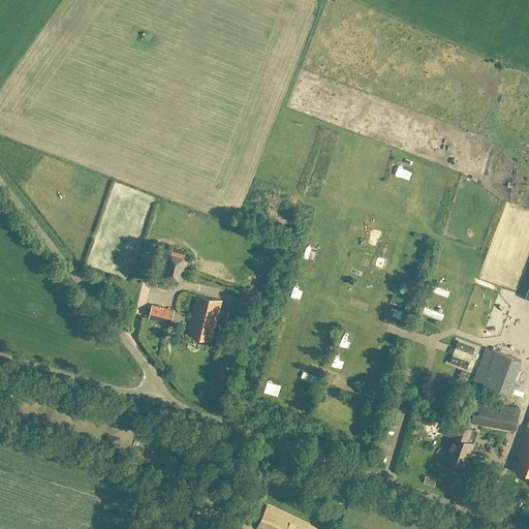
[(188,283),(193,261),(183,259),(185,252),(159,246),(151,280),(176,287),(179,281),(188,283)]
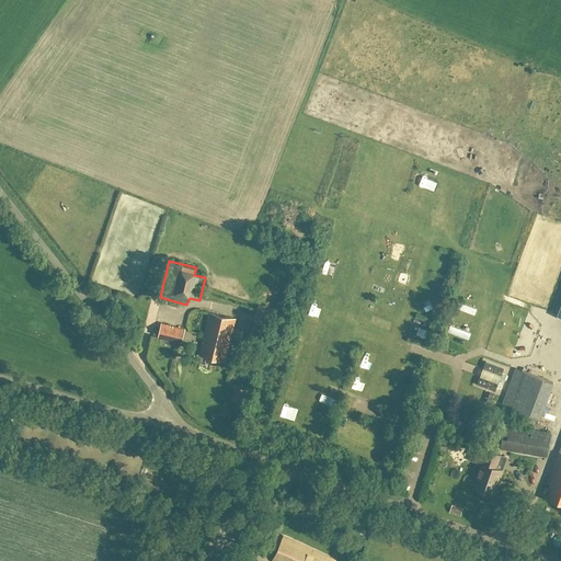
[(460,304),(458,310),(477,317),(479,310),(460,304)]
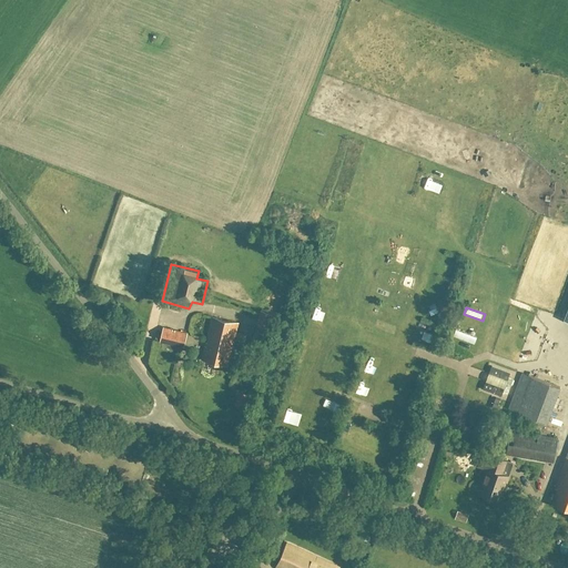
[(261,346),(266,330),(270,332),(275,317),(263,313),(253,344),(261,346)]
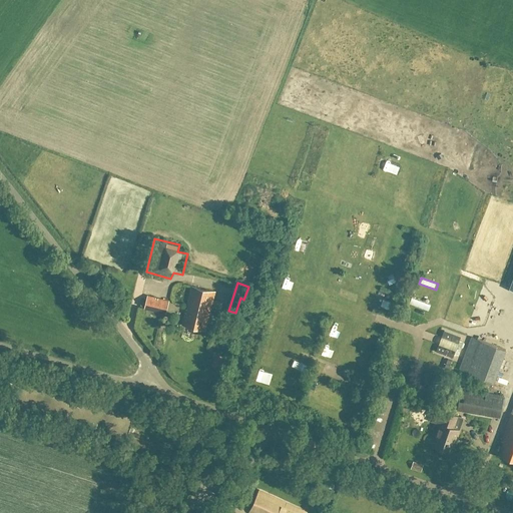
[(204,331),(214,292),(191,287),(181,326),(204,331)]
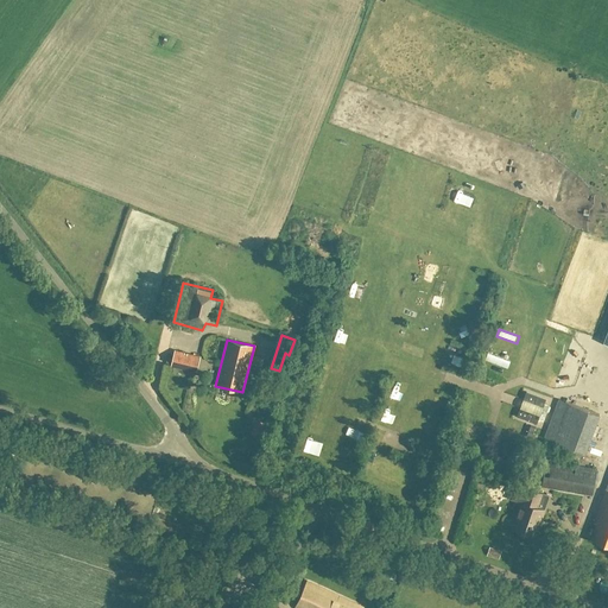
[(196,374),(200,359),(175,352),(170,368),(196,374)]
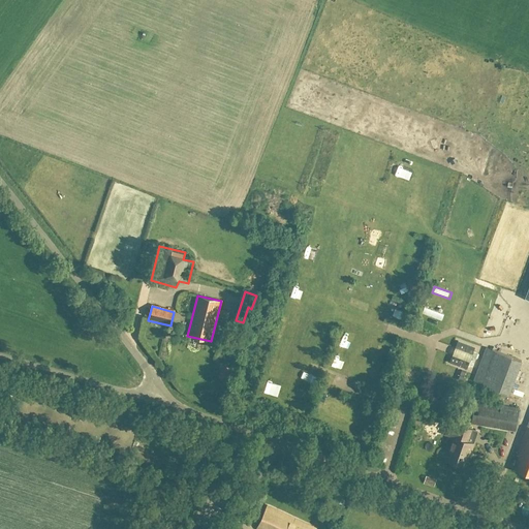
[(443,322),(446,316),(426,309),(424,315),(443,322)]
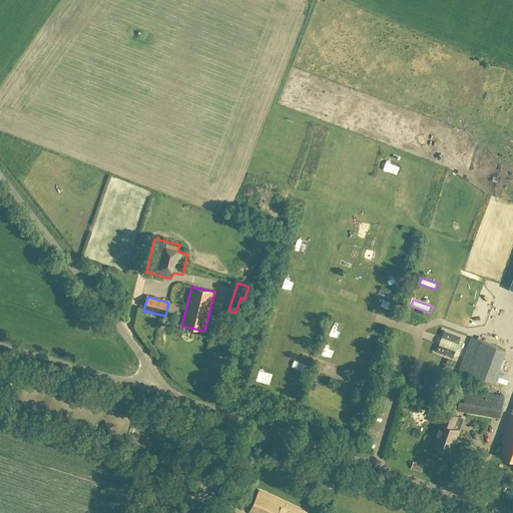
[(439,345),(436,352),(452,359),(454,355),(458,356),(463,344),(459,342),(461,338),(444,331),(441,338),(440,342),(439,345)]
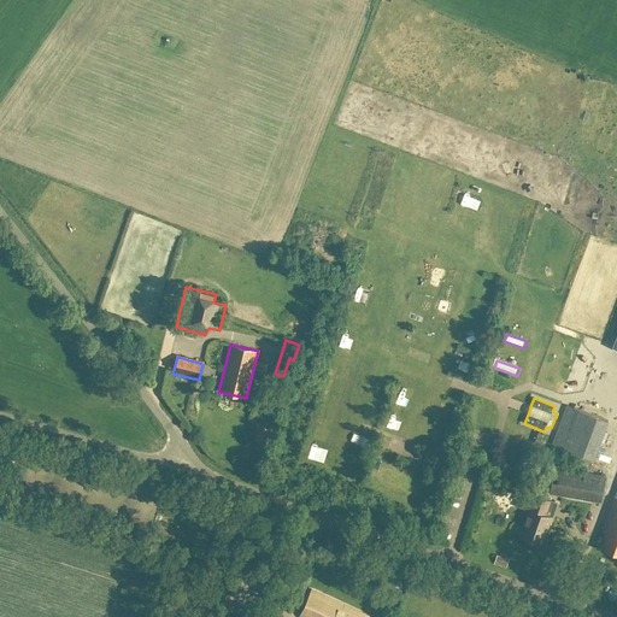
[(609,422),(568,406),(552,446),(594,462),(609,422)]
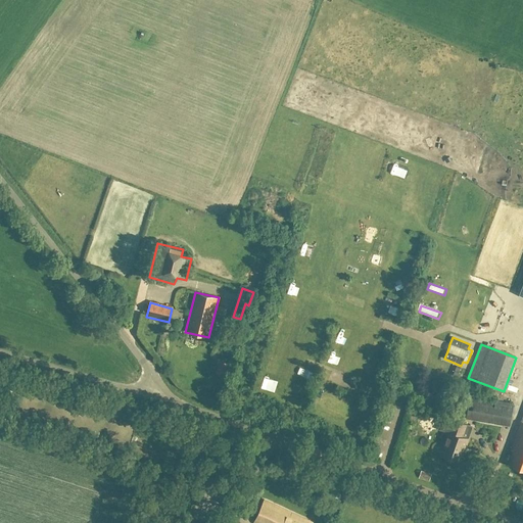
[(509,427),(513,405),(470,396),(466,419),(509,427)]
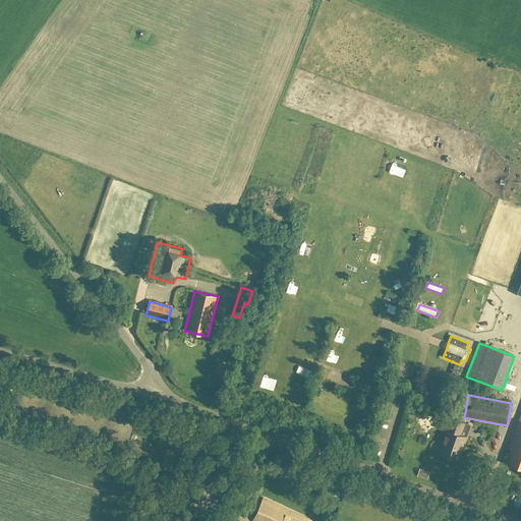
[(520,414),(519,420),(518,420),(508,449),(510,450),(506,462),(520,467),(520,414)]
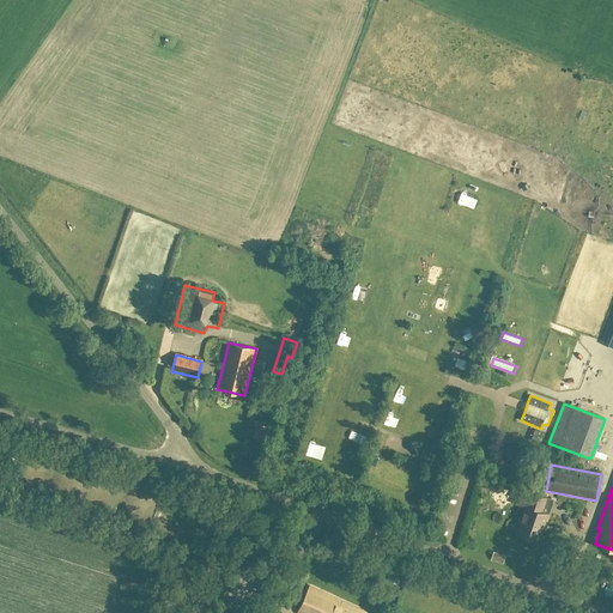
[(526,508),(516,534),(538,542),(544,526),(545,526),(548,515),(540,513),(542,508),(546,499),(530,493),(530,495),(519,491),(515,504),(526,508)]
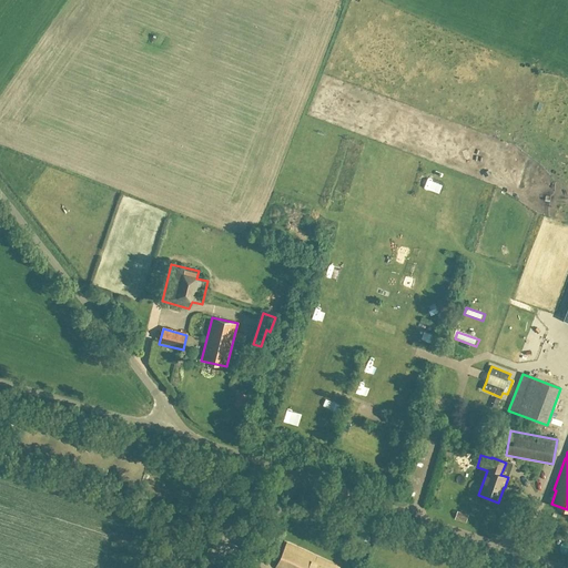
[(335,567),(287,545),(275,567),(335,567)]
